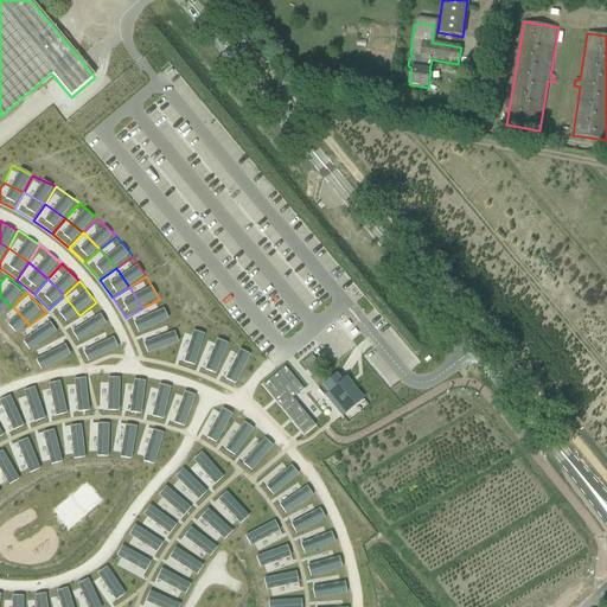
[(64,295),(49,310),(63,327),(80,315),(64,295)]
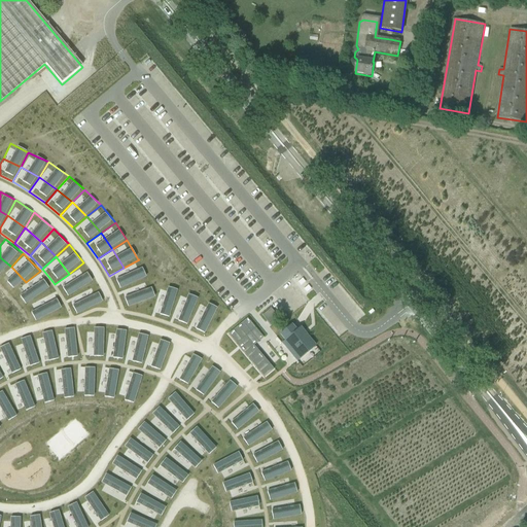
[(0,257),(0,278),(11,267),(0,257)]
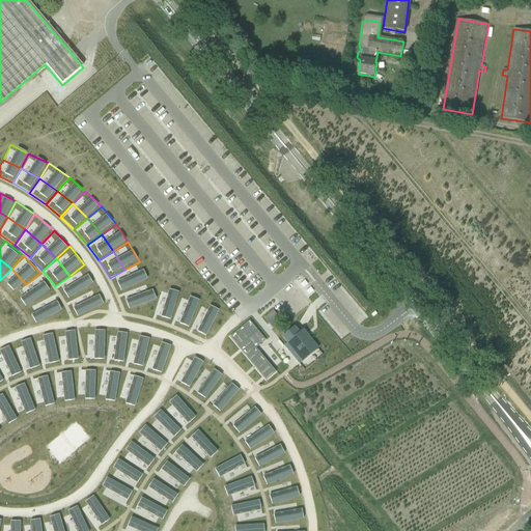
[(135,288),(152,281),(140,261),(124,270),(135,288)]
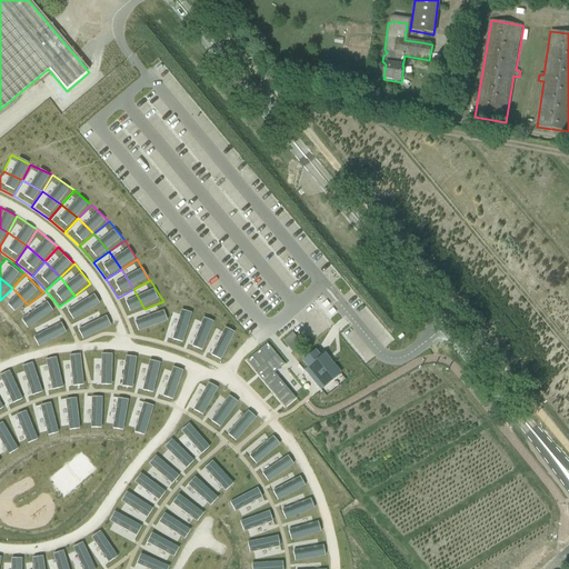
[(87,316),(103,306),(90,283),(75,296),(87,316)]
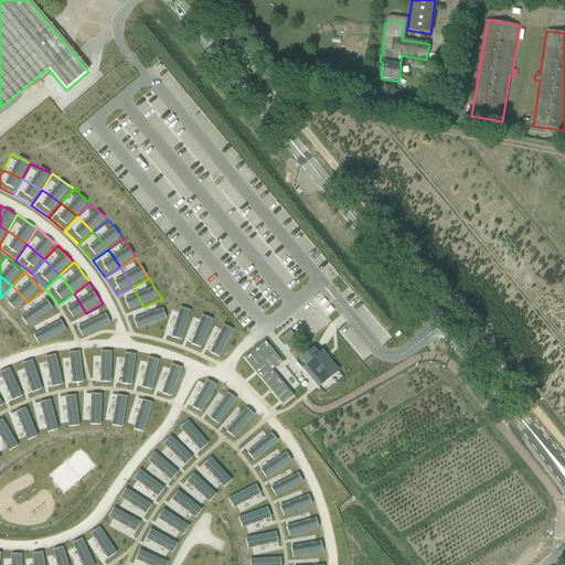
[(12,286),(0,298),(0,300),(13,313),(28,302),(12,286)]
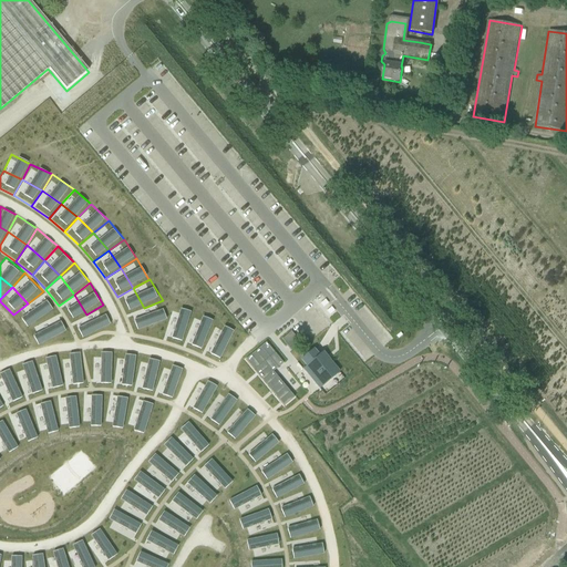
[(133,288),(117,297),(126,316),(144,308),(133,288)]
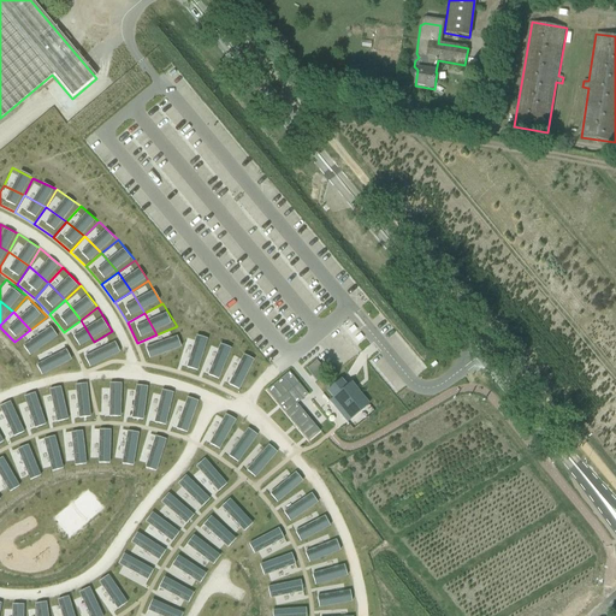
[(46,349),(64,339),(47,317),(30,330),(46,349)]
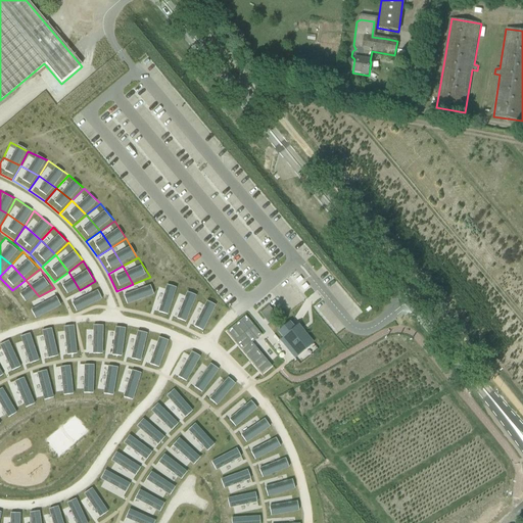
[(68,272),(54,282),(64,299),(80,290),(68,272)]
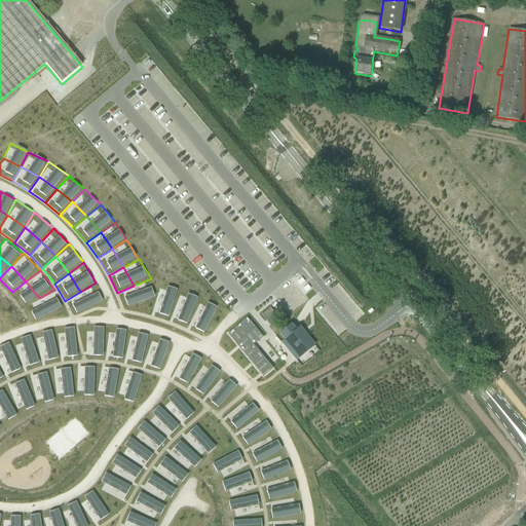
[(151,316),(160,284),(151,278),(134,286),(151,316)]
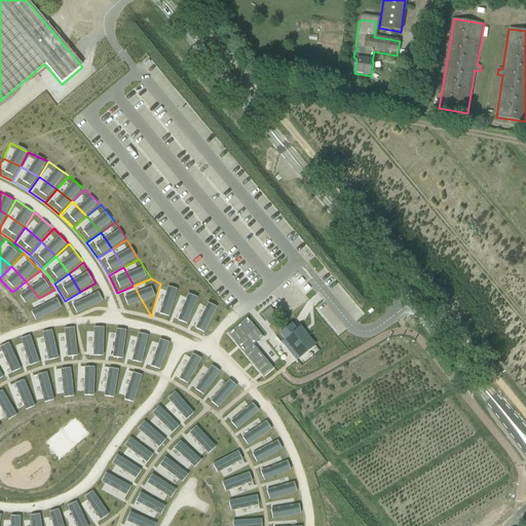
[(26,282),(12,292),(24,307),(39,298),(26,282)]
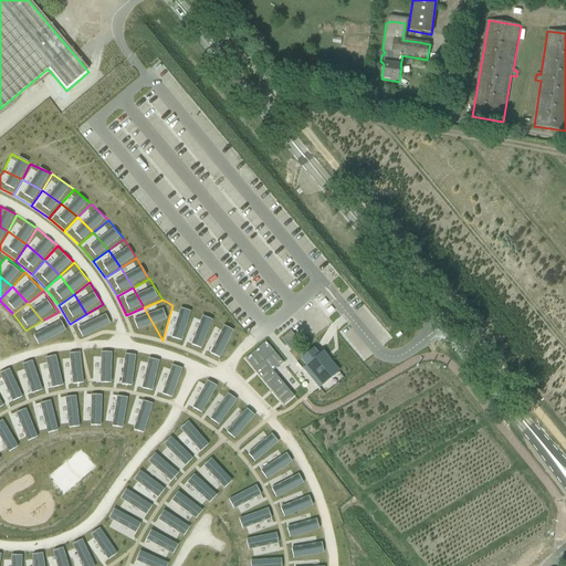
[(97,333),(113,324),(103,304),(86,314),(97,333)]
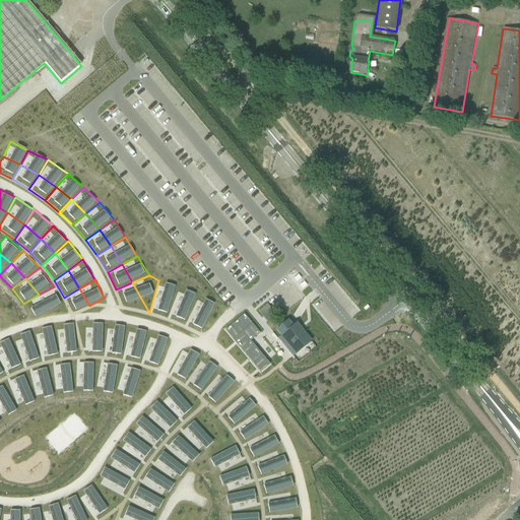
[(158,280),(149,313),(167,319),(178,286),(158,280)]
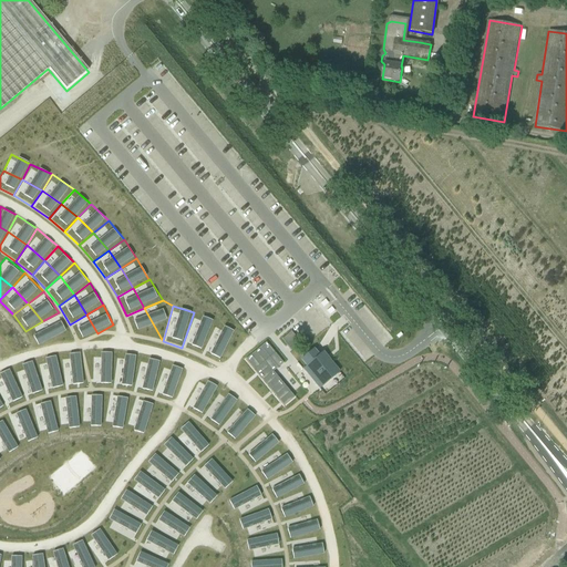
[(144,308),(126,316),(134,336),(163,341),(144,308)]
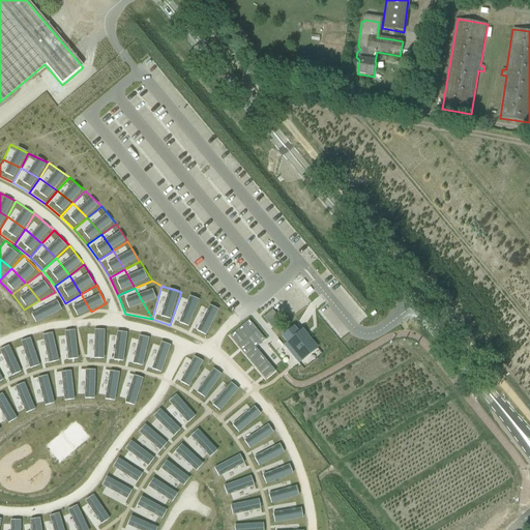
[(50,321),(68,316),(55,292),(39,300),(50,321)]
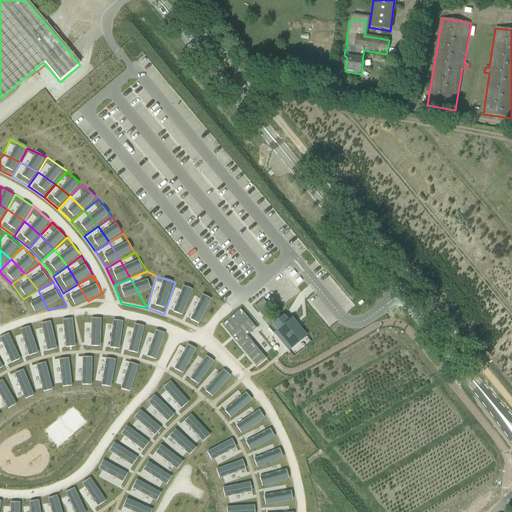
[(175,282),(164,314),(181,321),(196,291),(175,282)]
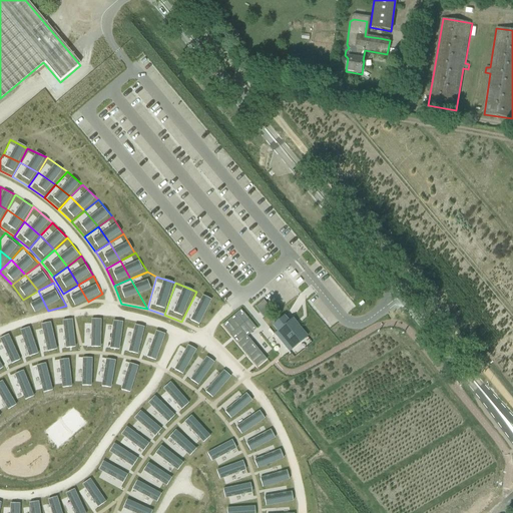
[(63,294),(71,309),(77,308),(88,302),(78,285),(63,294)]
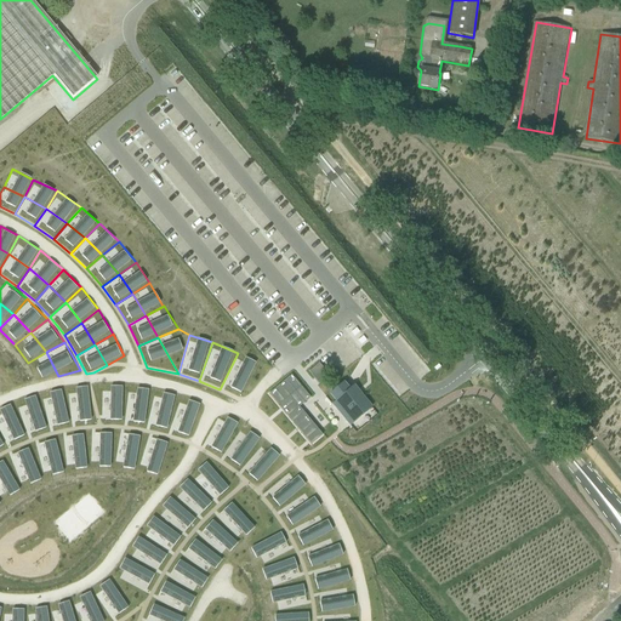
[(339,374),(319,349),(308,359),(328,382),(339,374)]
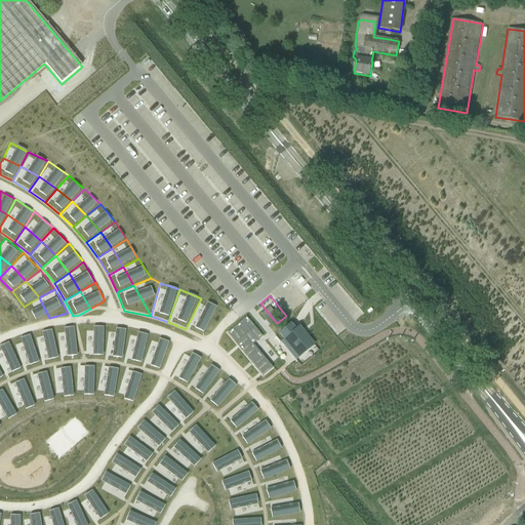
[(39,297),(24,307),(28,313),(32,323),(49,318),(39,297)]
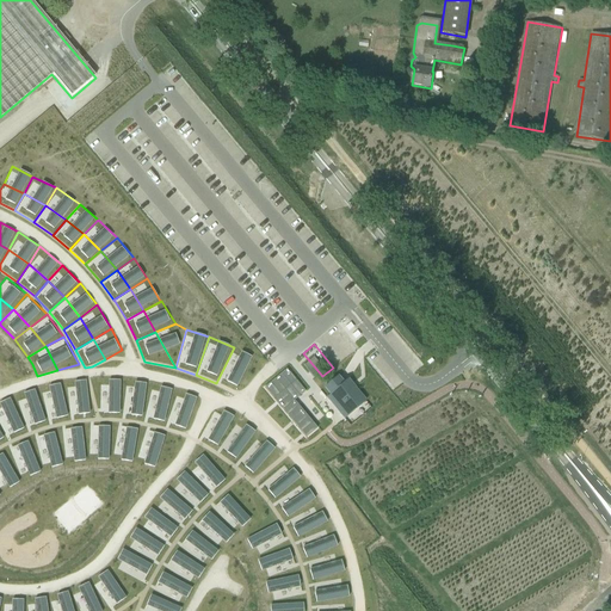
[(234,347),(216,383),(235,393),(258,359),(234,347)]
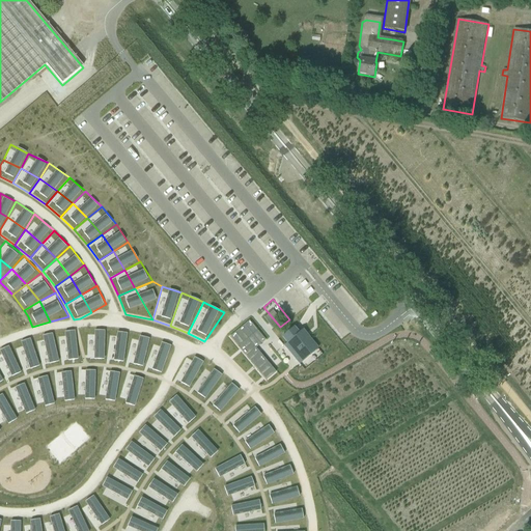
[(81,328),(77,328),(82,344),(85,356),(86,364),(89,364),(93,364),(96,364),(100,364),(103,365),(105,365),(107,329),(104,329),(100,328),(94,328),(90,328),(86,328),(81,328)]
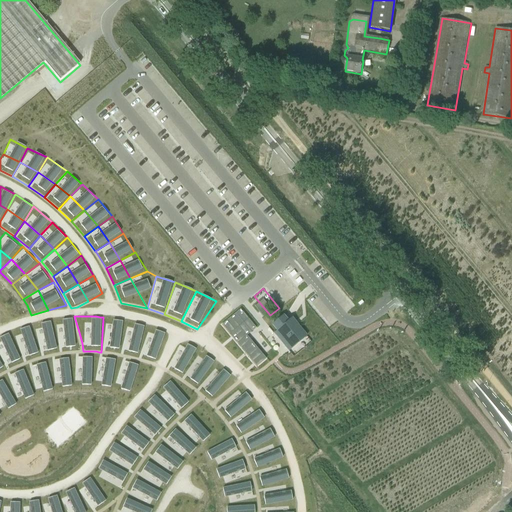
[(289,351),(306,337),(297,325),(293,328),(283,316),(272,325),(277,331),(274,334),(289,351)]
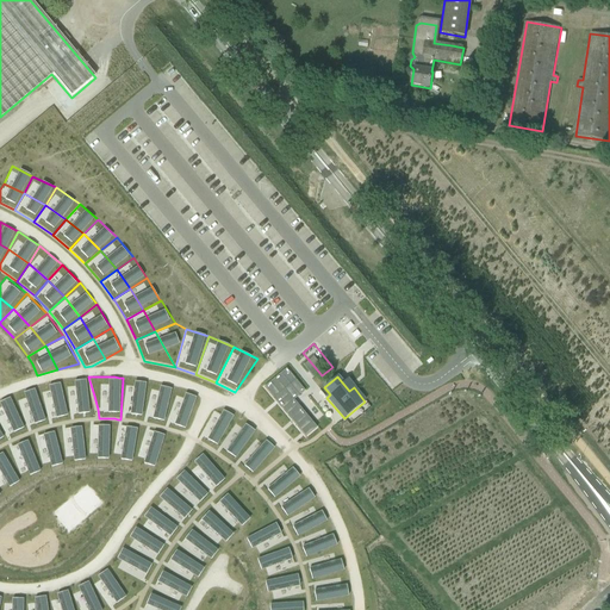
[(72,379),(64,380),(69,422),(74,421),(85,419),(95,418),(92,400),(89,391),(85,378),(72,379)]
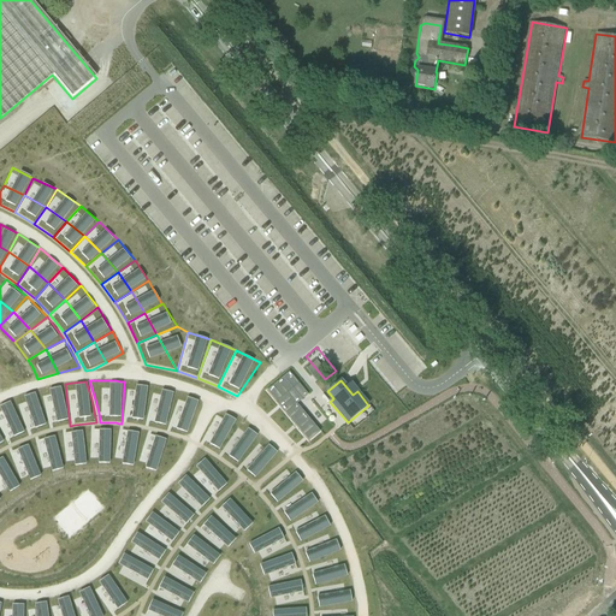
[(124,381),(122,424),(123,424),(128,424),(131,424),(135,425),(138,425),(142,426),(143,426),(152,385),(150,385),(146,384),(141,383),(136,383),(130,381),(125,381),(124,381)]
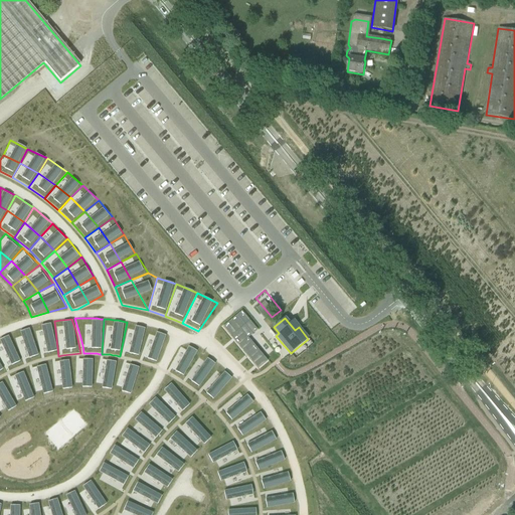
[(40,323),(32,325),(40,360),(44,358),(53,356),(58,356),(54,321),(50,321),(40,323)]
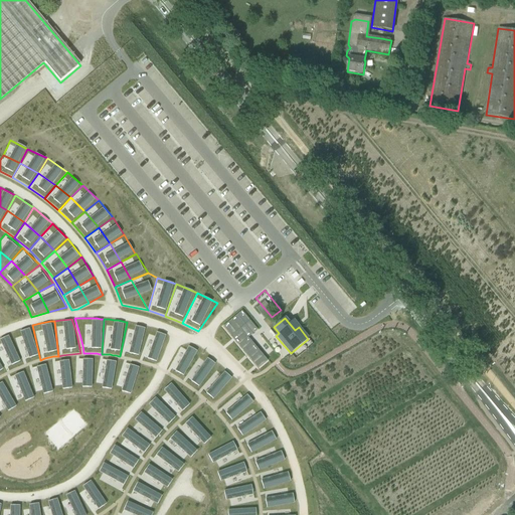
[(127,322),(120,356),(123,357),(126,357),(129,358),(132,359),(135,360),(138,360),(148,327),(147,327),(143,326),(139,324),(135,323),(131,322),(127,322)]
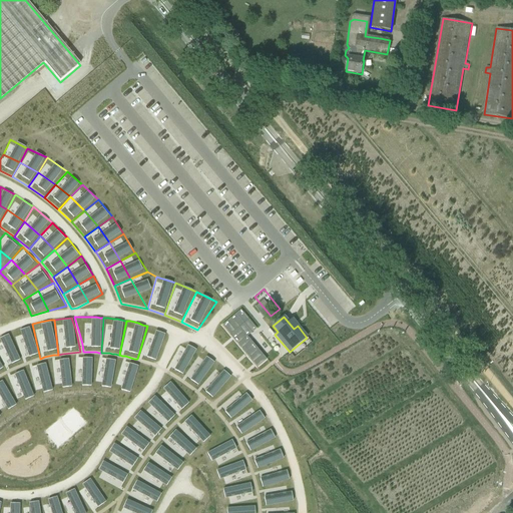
[(19,328),(11,331),(22,364),(26,363),(35,360),(40,359),(32,324),(29,325),(19,328)]
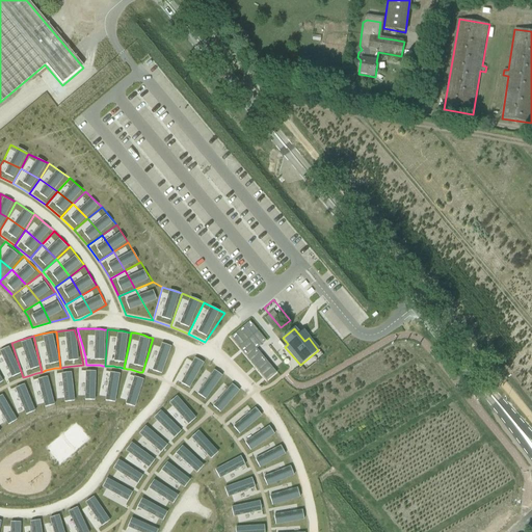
[(274,370),(245,336),(236,343),(264,378),(274,370)]
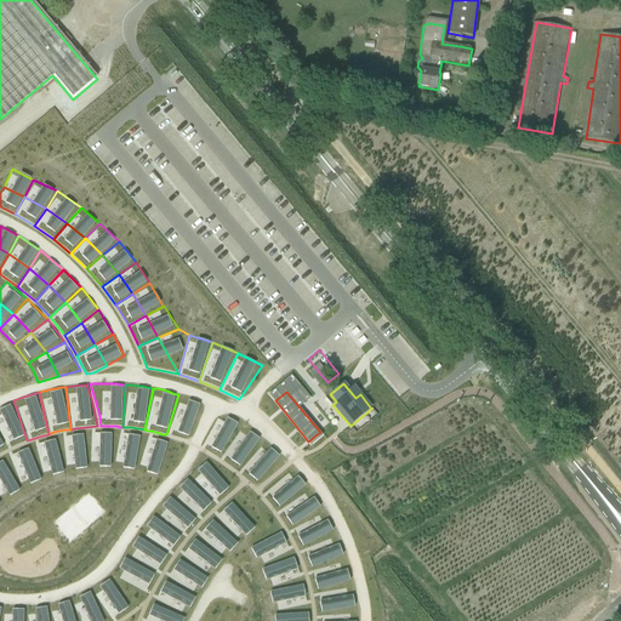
[(178,394),(166,434),(166,436),(170,437),(174,438),(177,439),(191,444),(201,421),(201,411),(200,408),(198,403),(192,399),(187,397),(182,396),(178,394)]
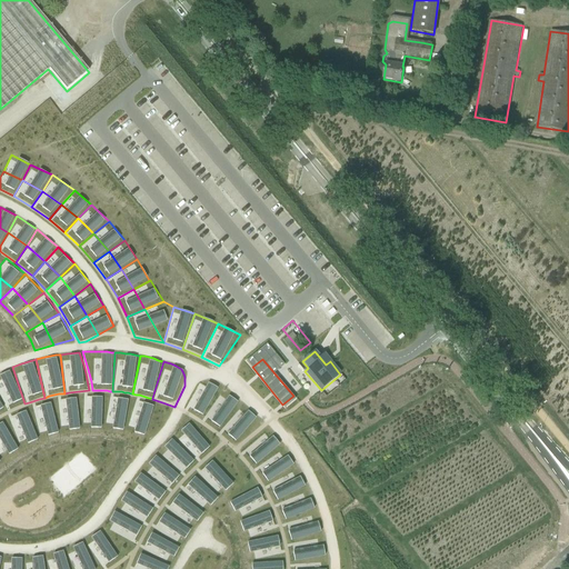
[(0,371),(0,399),(6,412),(10,410),(20,406),(25,403),(12,367),(10,368),(0,371)]
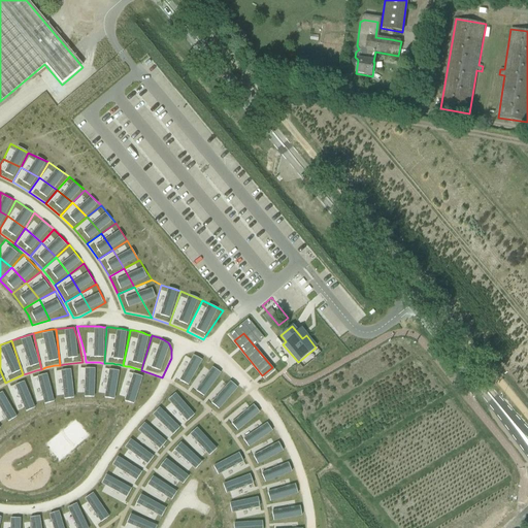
[(179,360),(170,382),(177,385),(179,386),(182,388),(184,389),(186,390),(187,391),(205,360),(203,358),(200,357),(197,355),(195,353),(192,353),(187,354),(183,356),(179,360)]
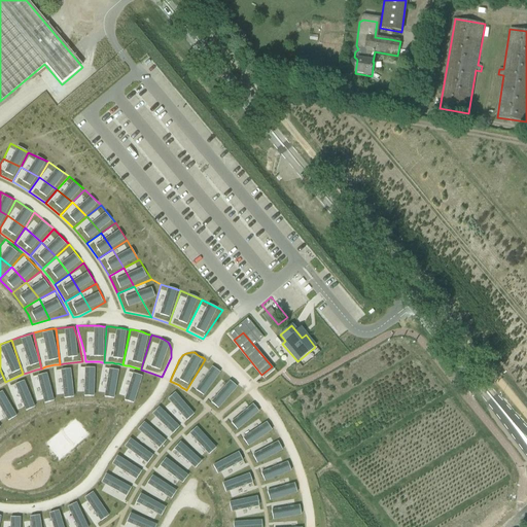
[(205,359),(186,390),(187,391),(190,392),(192,393),(195,395),(197,396),(199,398),(201,399),(203,401),(225,374),(224,373),(221,371),(219,369),(216,366),(213,364),(211,362),(208,361),(205,359)]
